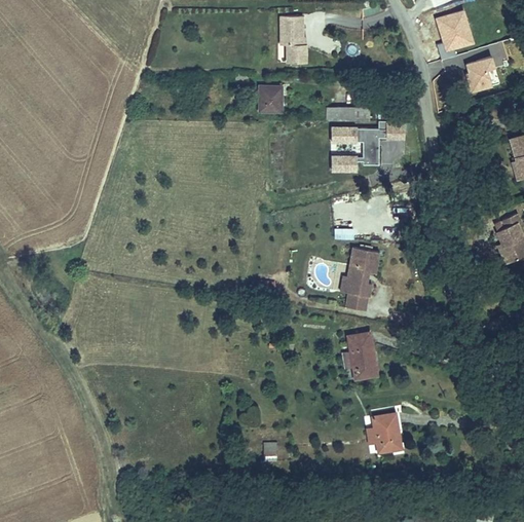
[(463,8),(434,17),(445,52),(474,44),(463,8)]
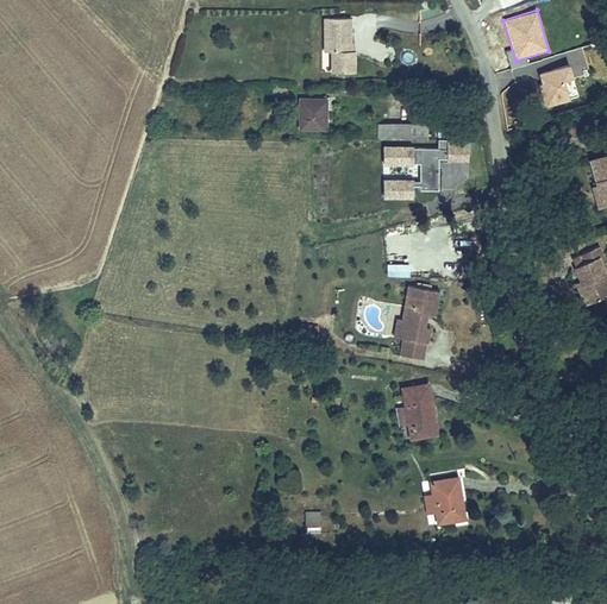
[(350,46),(350,21),(325,21),(325,55),(332,55),(332,75),(355,75),(354,54),(350,54),(350,46)]
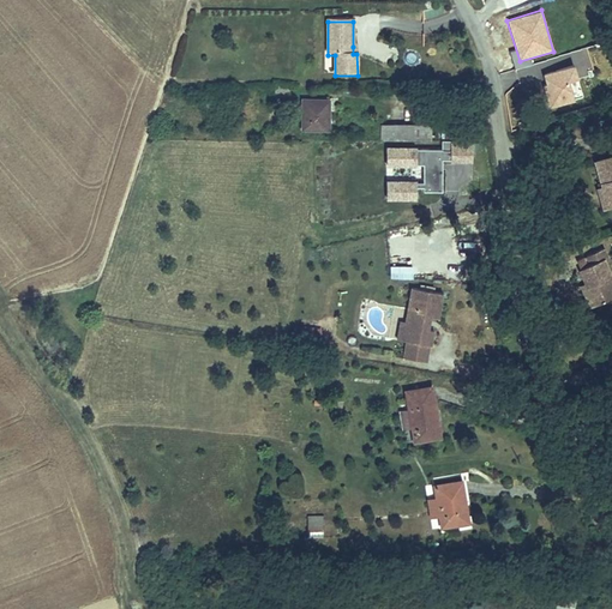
[(382,34),(424,36),(425,24),(383,22),(382,34)]
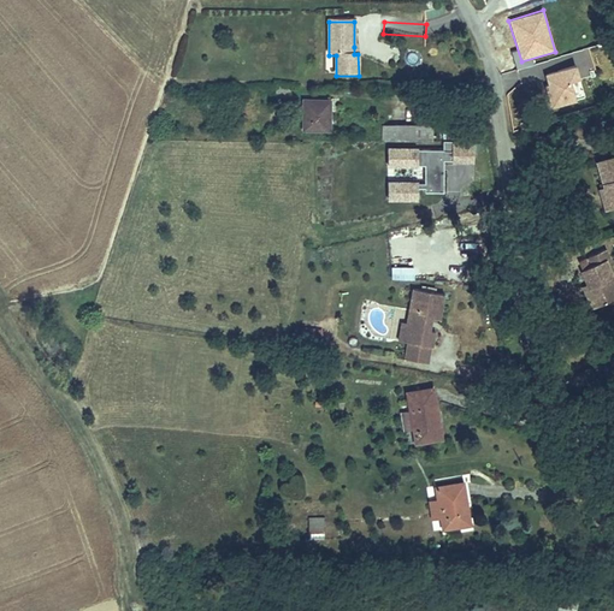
[(542,73),(548,108),(584,102),(579,67),(542,73)]
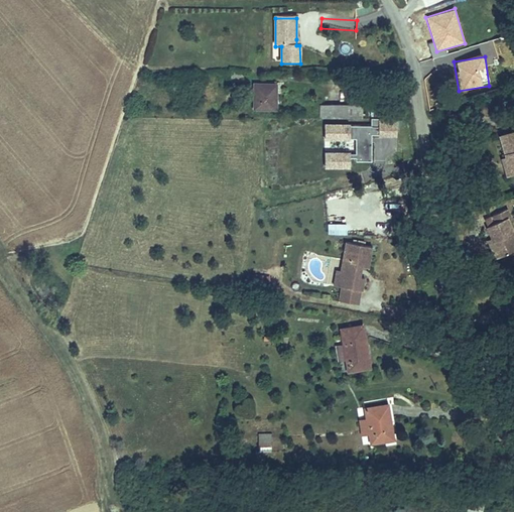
[(244,77),(229,77),(228,86),(244,86),(244,77)]
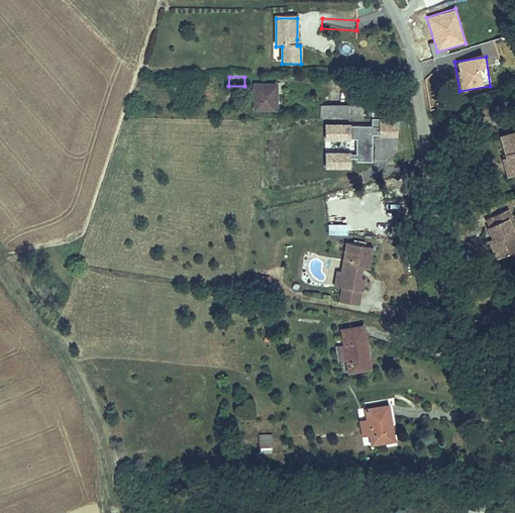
[(256,86),(256,100),(279,101),(279,88),(256,86)]
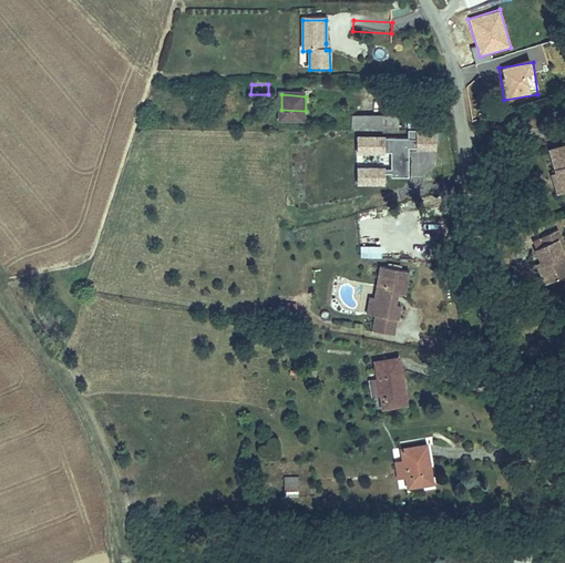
[(306,111),(281,110),(281,122),(306,122),(306,111)]
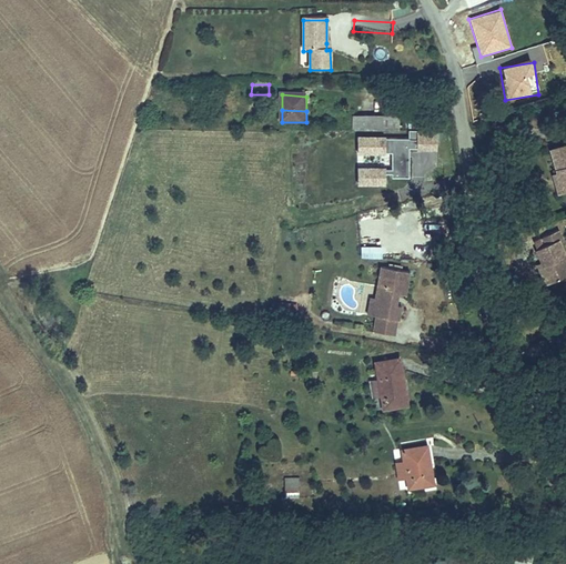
[(356,120),(356,134),(361,134),(403,136),(403,121),(356,120)]
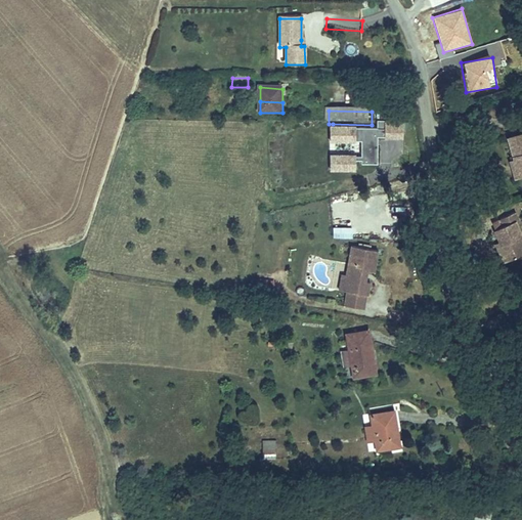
[(378,166),(379,139),(402,139),(403,121),(379,121),(379,129),(356,128),(355,156),(359,156),(359,166),(378,166)]
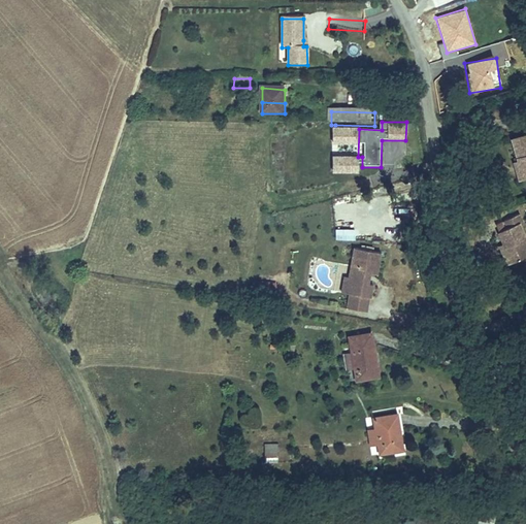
[(332,128),(332,145),(359,145),(359,128),(332,128)]
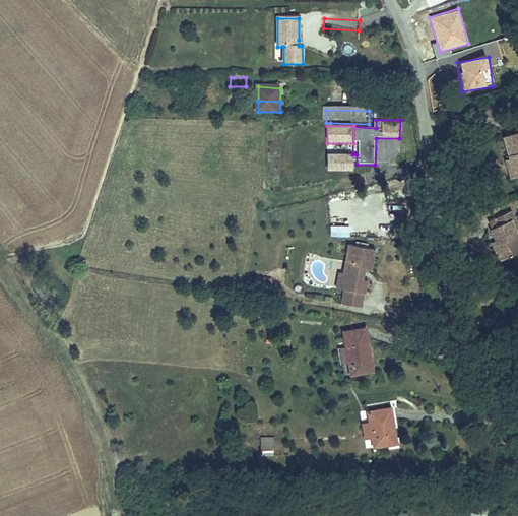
[(516,166),(517,170),(517,136),(505,139),(512,162),(513,167),(516,166)]
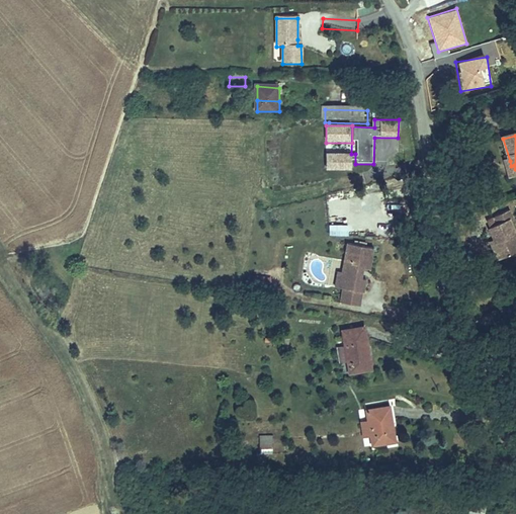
[(412,138),(400,139),(402,157),(414,155),(412,138)]
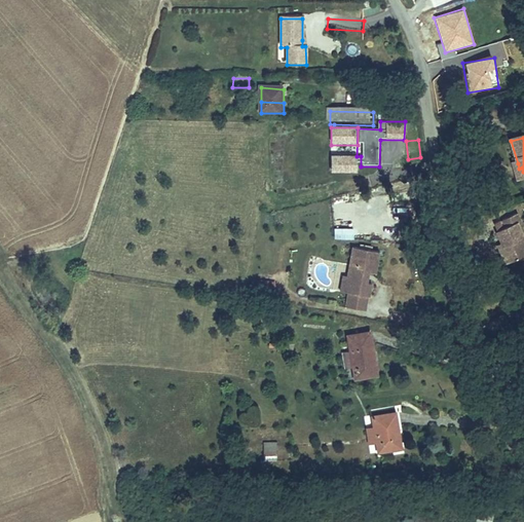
[(331,155),(331,174),(358,174),(358,155),(331,155)]
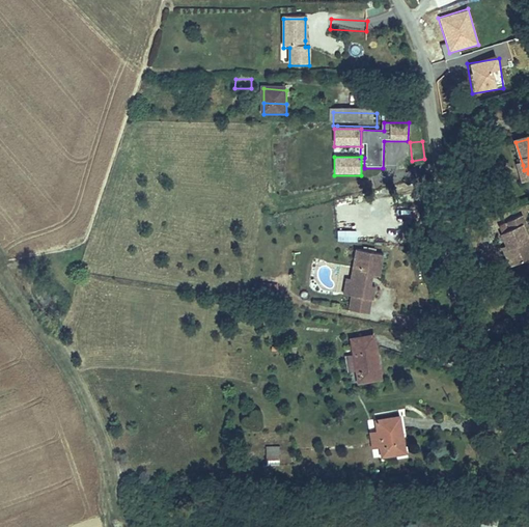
[(523,165),(519,166),(524,184),(528,183),(528,173),(527,169),(524,170),(523,165)]
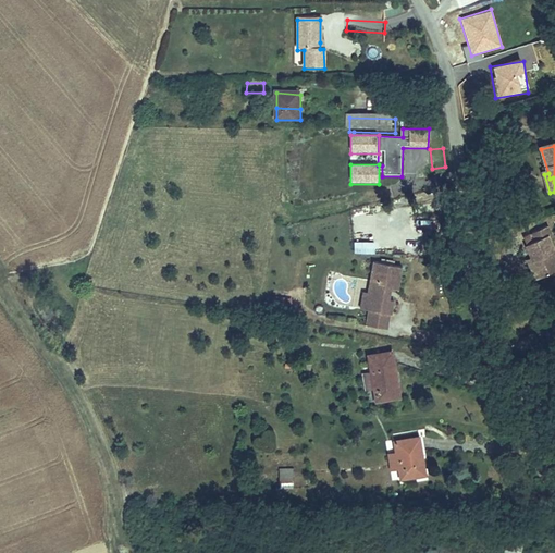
[(533,257),(532,258),(535,265),(534,268),(540,280),(554,273),(554,258),(553,255),(554,255),(554,248),(549,236),(553,235),(550,228),(533,233),(537,241),(528,244),(533,257)]
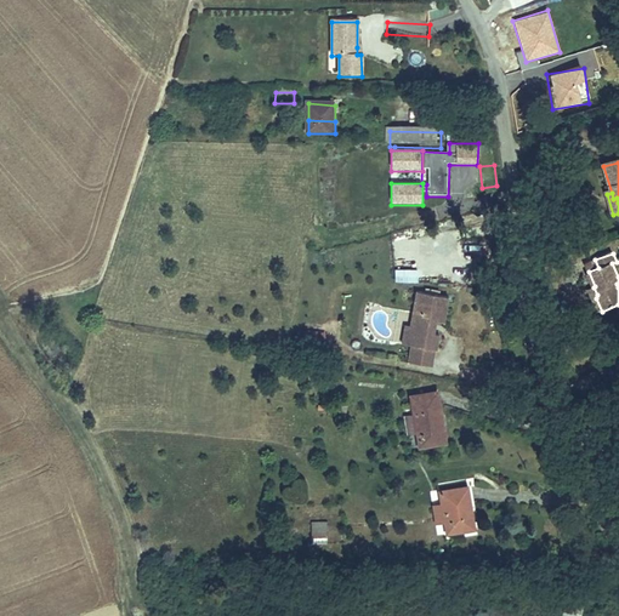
[(597,295),(594,287),(588,289),(598,313),(602,312),(596,298),(597,295)]
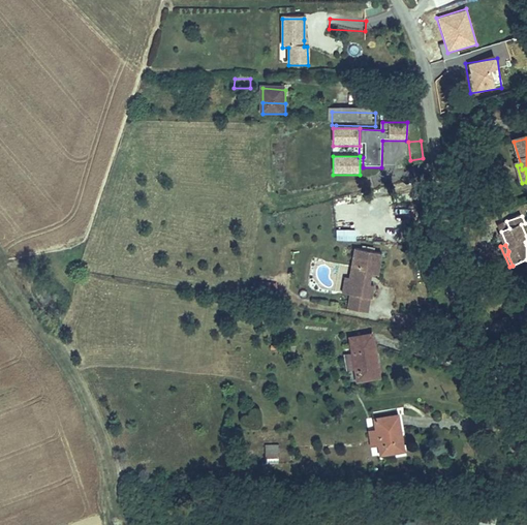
[(352,248),(348,277),(350,279),(353,285),(352,295),(348,295),(347,308),(367,311),(369,301),(372,301),(374,285),(369,284),(370,274),(378,274),(381,252),(352,248)]
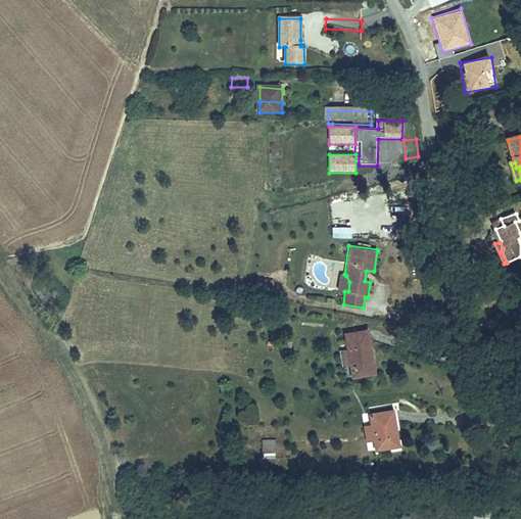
[(346,276),(344,274),(340,274),(338,290),(344,291),(348,291),(349,282),(346,276)]
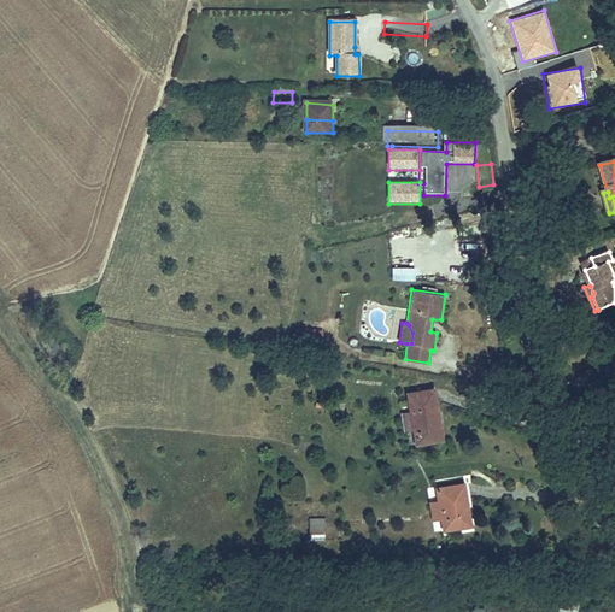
[(316,345),(317,333),(303,331),(300,342),(316,345)]
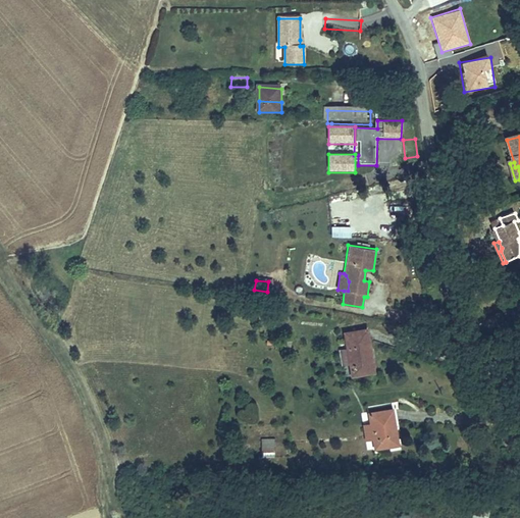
[(347,333),(350,349),(353,364),(355,376),(377,372),(367,329),(347,333)]
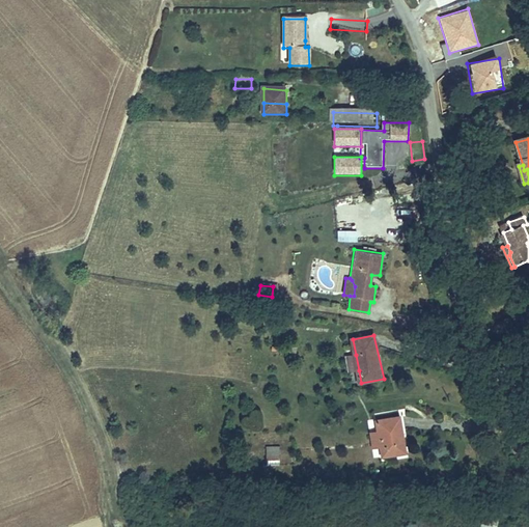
[(359,370),(356,355),(346,356),(350,372),(359,370)]
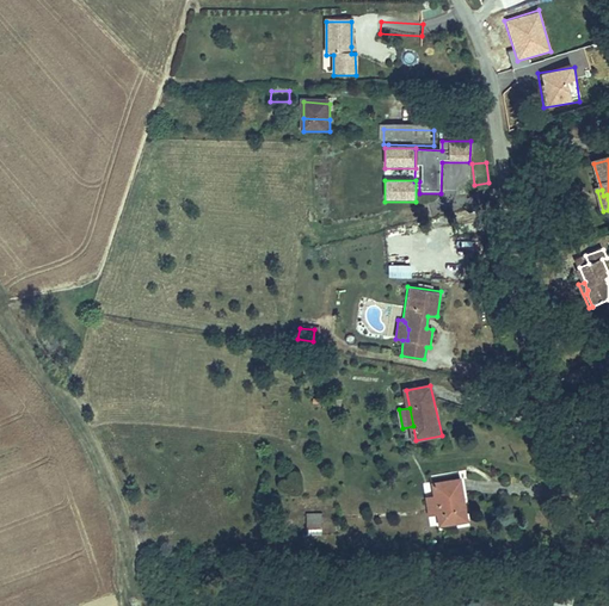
[(461,482),(435,486),(442,527),(467,523),(461,482)]
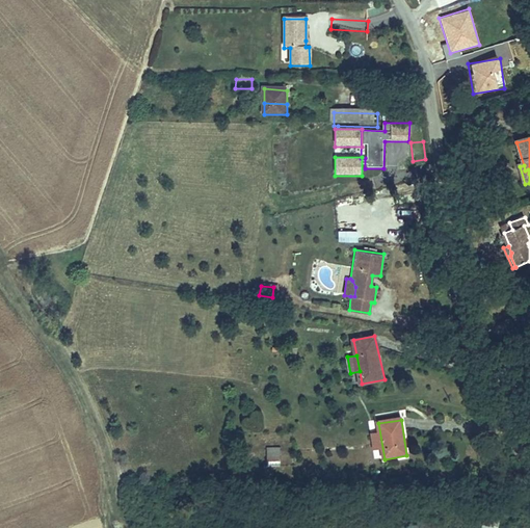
[(268,469),(282,469),(282,447),(268,447),(268,469)]
